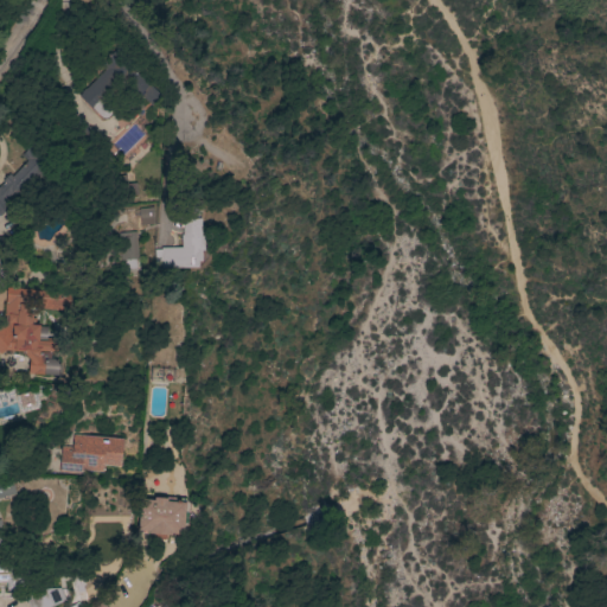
[(104,121),(115,109),(107,102),(121,85),(102,69),(77,97),(104,121)]
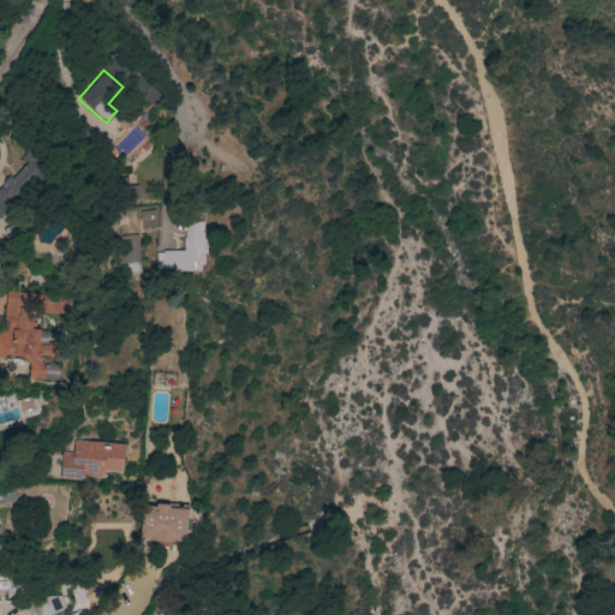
[(143,230),(157,227),(155,210),(141,213),(143,230)]
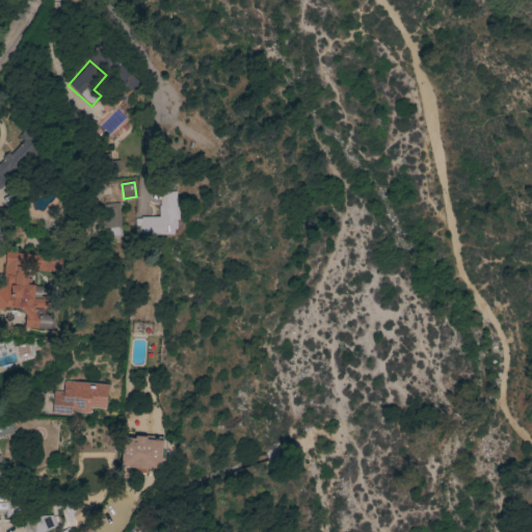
[(159,216),(159,206),(160,206),(160,192),(175,191),(175,193),(176,193),(176,207),(179,207),(179,219),(177,219),(177,229),(174,229),(174,235),(141,235),(141,229),(135,229),(135,218),(141,218),(141,217),(159,216)]
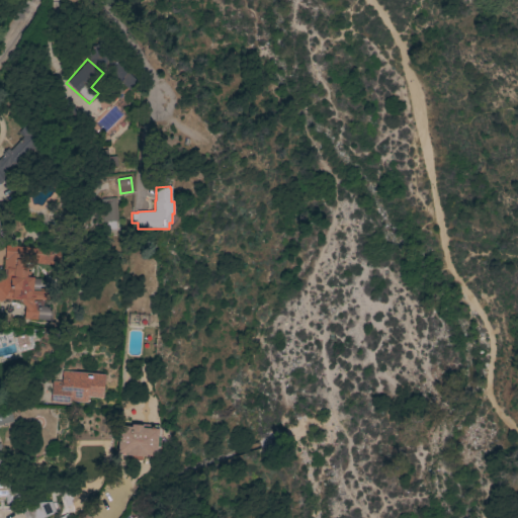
[(102,224),(118,221),(114,198),(98,200),(102,224)]
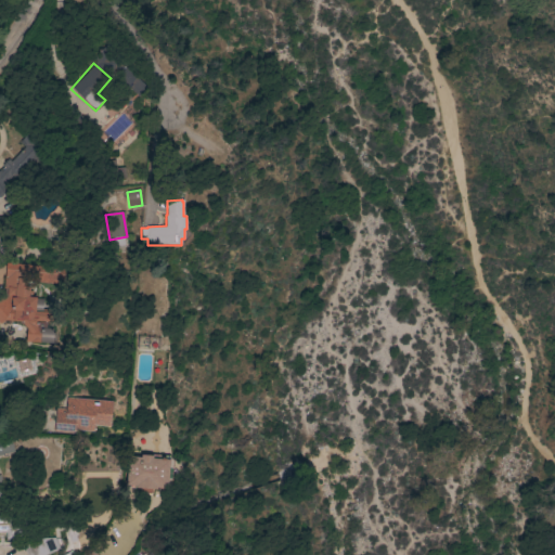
[(5,267),(4,287),(10,294),(0,300),(0,321),(27,322),(27,336),(31,343),(55,343),(55,333),(52,328),(52,315),(44,315),(40,311),(40,297),(34,297),(34,280),(40,275),(56,275),(56,267),(5,267)]
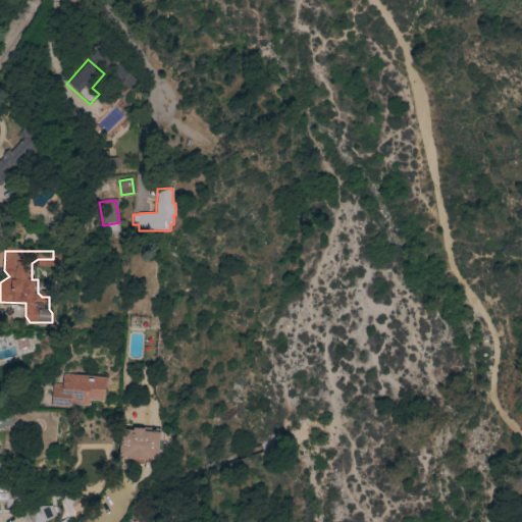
[(62,372),(105,376),(102,401),(92,400),(91,405),(70,403),(69,407),(50,405),(52,381),(61,382),(62,372)]
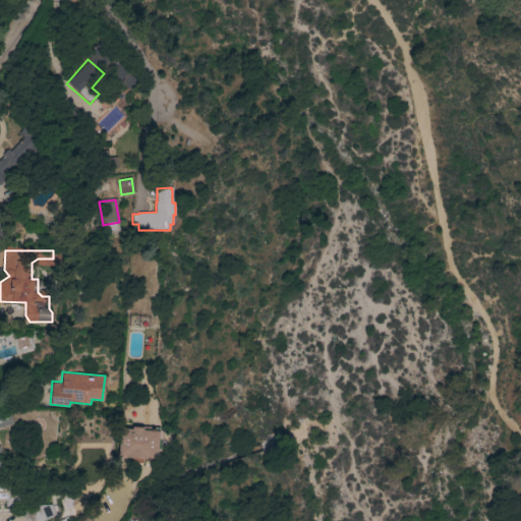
[(0,410),(9,408),(12,422),(0,425),(0,447),(1,451),(0,451),(0,458),(3,469),(0,469),(0,410)]
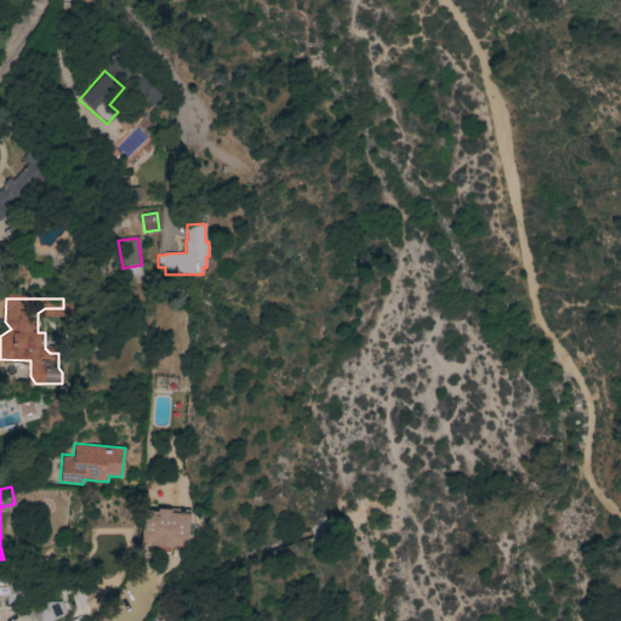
[(141,511),(154,512),(154,510),(167,512),(167,514),(187,517),(182,550),(172,548),(172,551),(149,547),(149,546),(137,543),(141,511)]
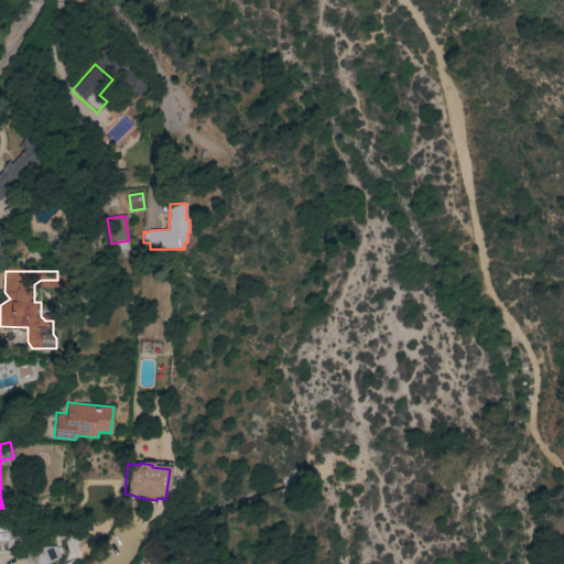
[(55,549),(24,555),(25,563),(50,563),(50,561),(57,559),(55,549)]
